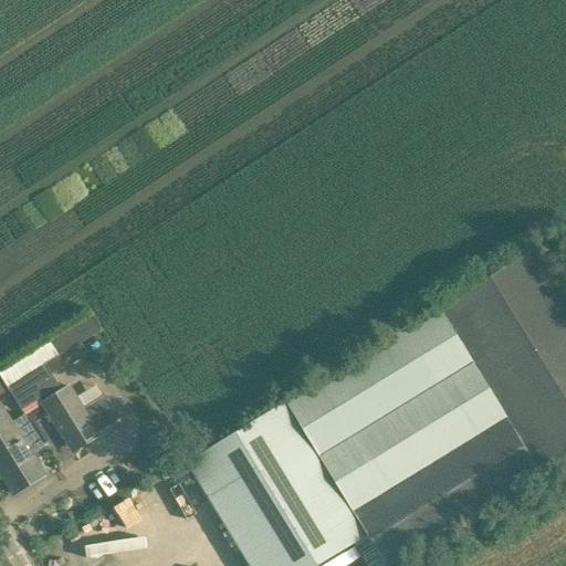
[(565,294),(540,251),(191,464),(253,565),(316,565),(367,535),(386,565),(389,565),(565,458),(565,294)]
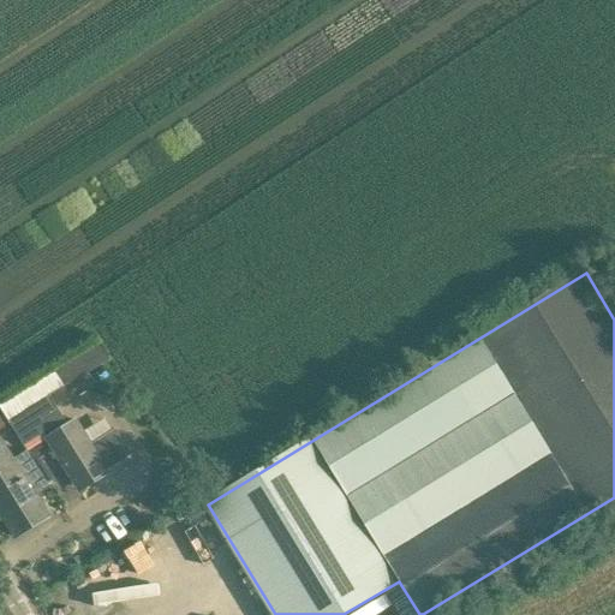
[(65,421),(57,407),(71,398),(63,384),(48,394),(7,419),(24,446),(65,421)]
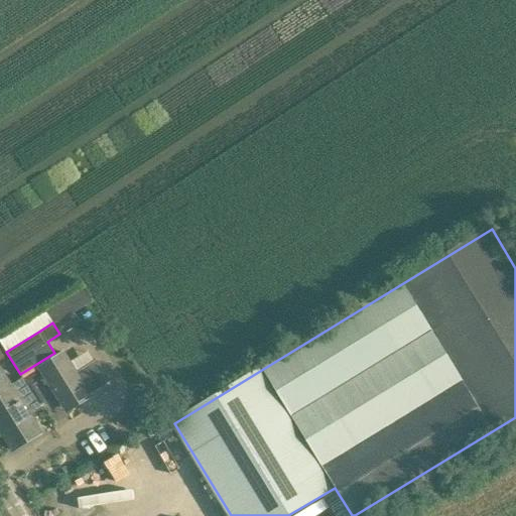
[(63,354),(57,358),(39,368),(62,405),(74,407),(92,397),(90,395),(110,383),(97,361),(77,374),(63,354)]
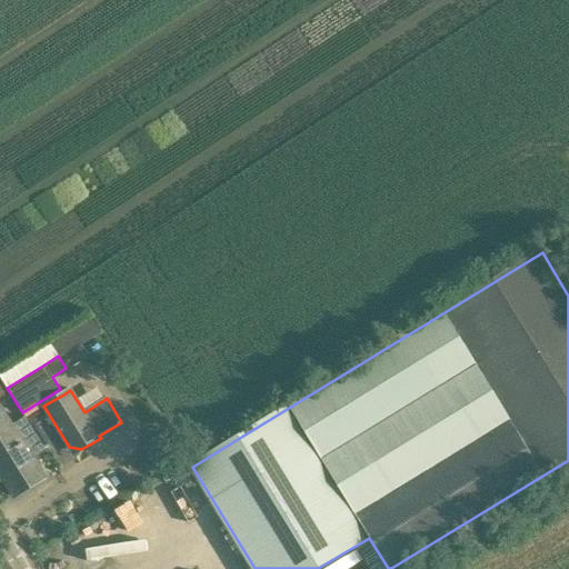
[(26,418),(11,427),(0,408),(0,472),(16,497),(30,487),(27,481),(41,472),(32,459),(46,450),(26,418)]
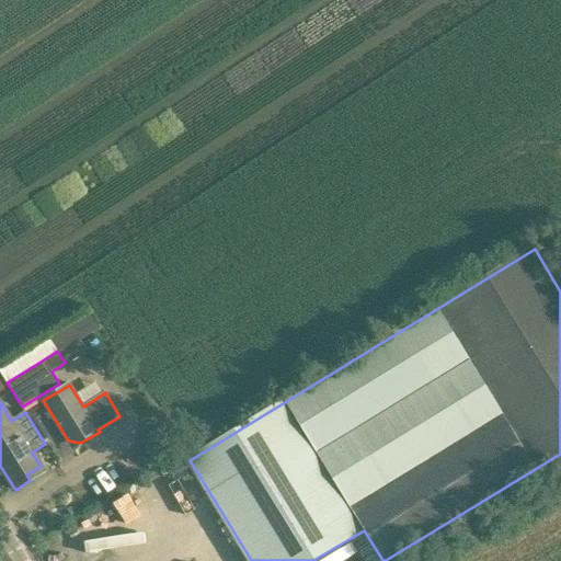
[(72,507),(64,512),(68,519),(77,515),(72,507)]
